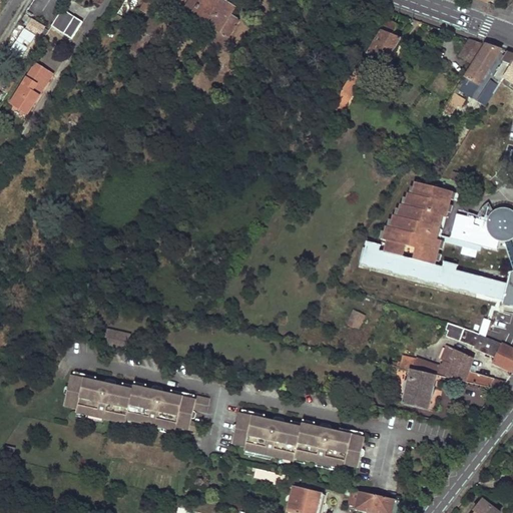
[(146,0),(140,10),(151,16),(160,0),(146,0)]
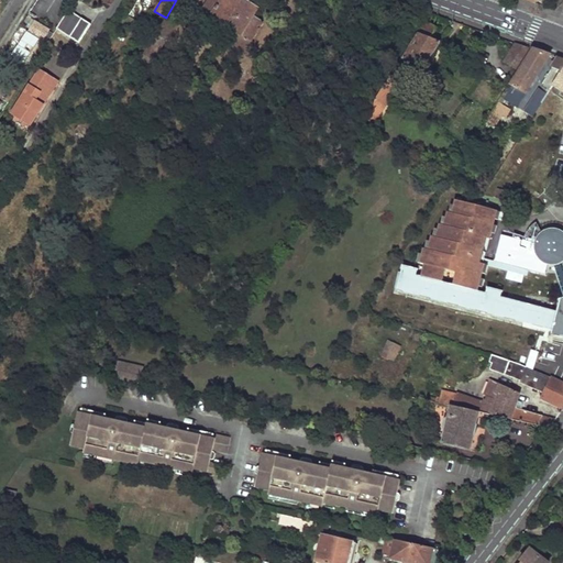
[(240,0),(211,0),(205,11),(239,33),(231,45),(243,53),(262,23),(253,18),(257,10),(240,0)]
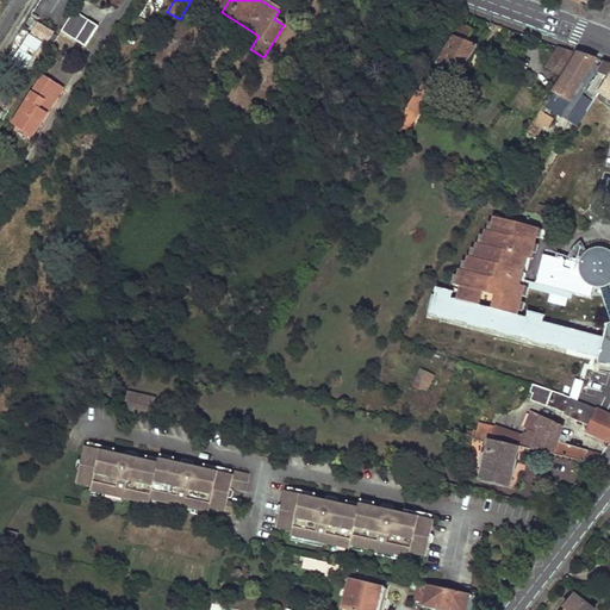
[(98,26),(74,11),(61,31),(85,47),(98,26)]
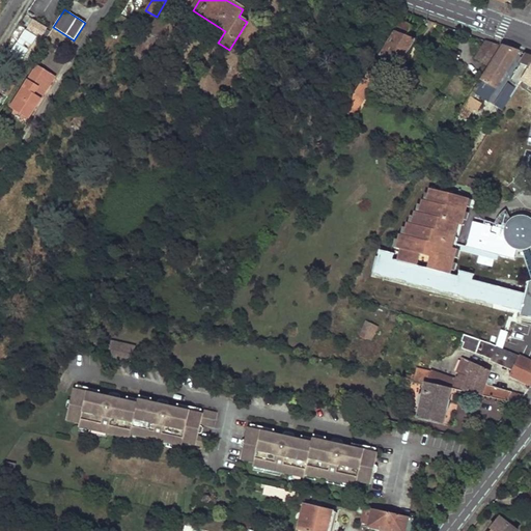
[(25,16),(20,24),(33,33),(39,24),(25,16)]
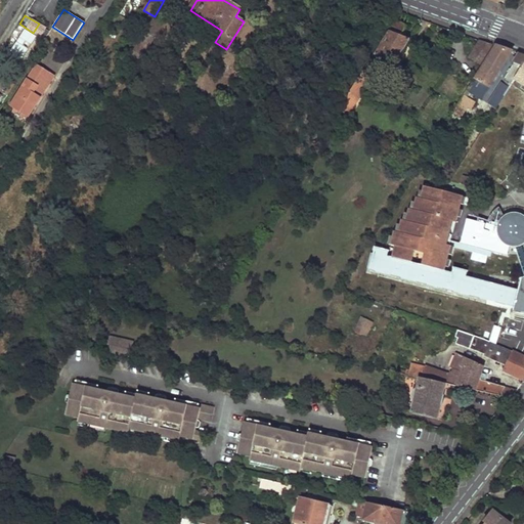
[(374,54),(370,59),(380,64),(384,58),(395,62),(410,40),(401,36),(407,26),(395,19),(388,32),(390,33),(376,55),(374,54)]
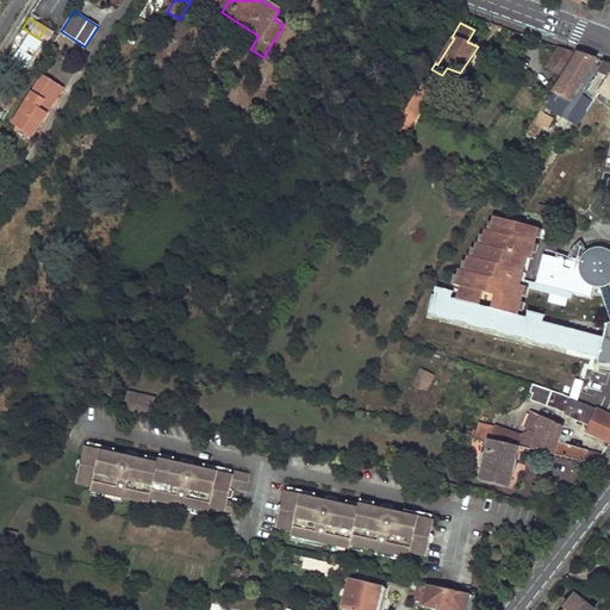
[(559,47),(547,66),(562,76),(577,54),(559,47)]
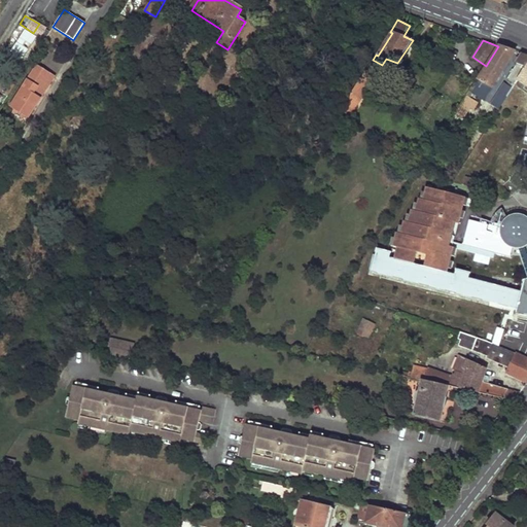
[(481,84),(475,94),(484,100),(514,51),(499,47),(478,82),(481,84)]
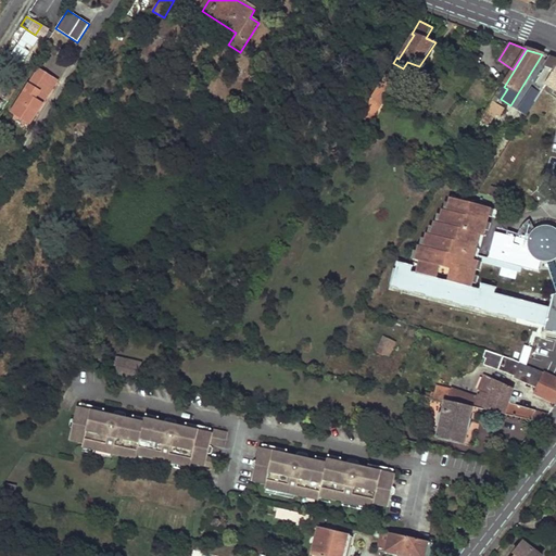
[(64,55),(61,60),(67,64),(71,60),(64,55)]
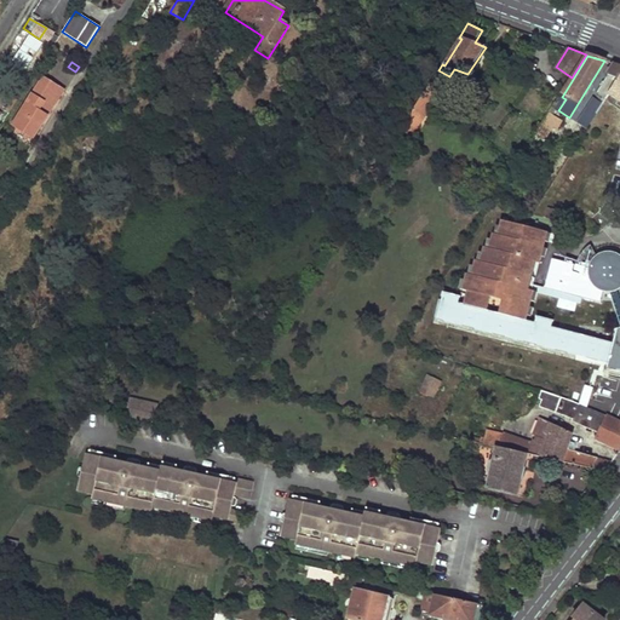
[(619,65),(614,64),(596,95),(604,101),(608,95),(619,75),(619,65)]
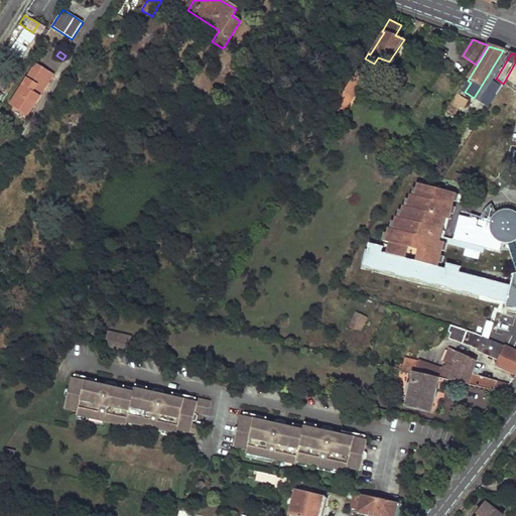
[(334,128),(374,63),(365,58),(326,123),(334,128)]
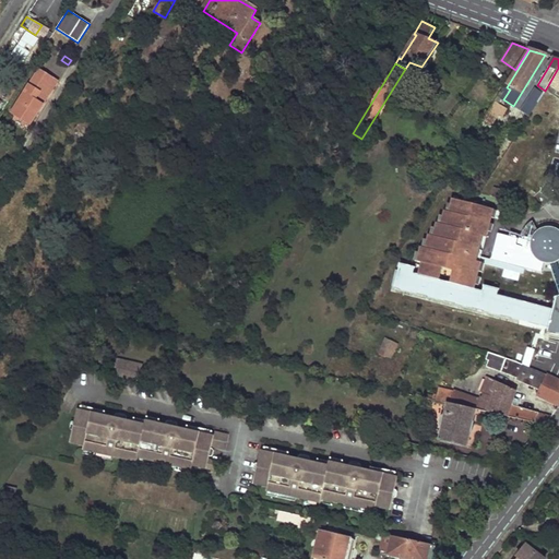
[(558,68),(548,85),(558,92),(558,68)]
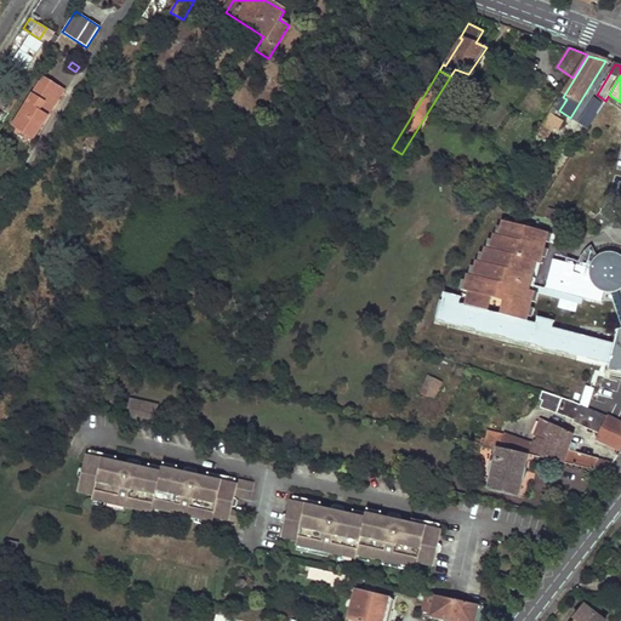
[(44,78),(13,126),(34,138),(64,90),(44,78)]
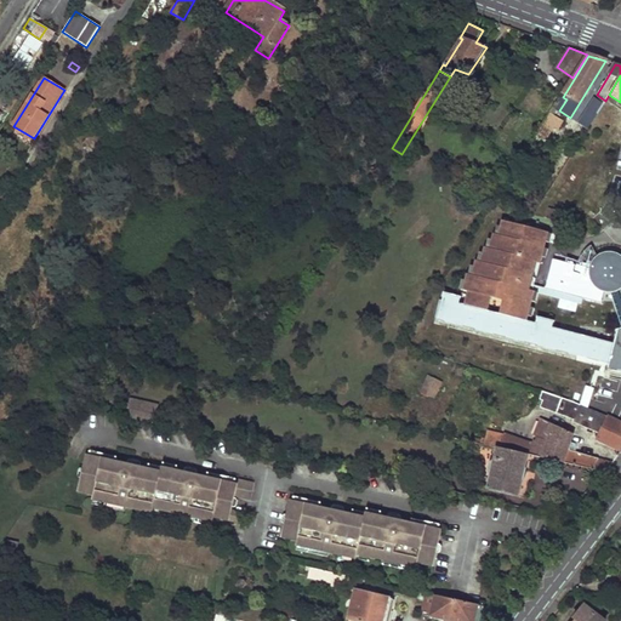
[(305,86),(298,95),(319,108),(325,98),(305,86)]
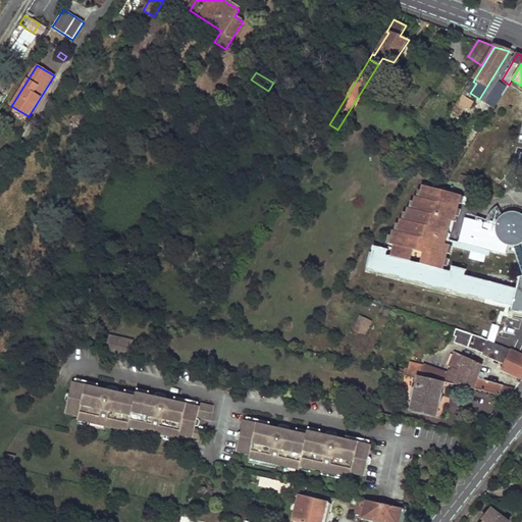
[(493,108),(507,88),(500,83),(486,104),(493,108)]
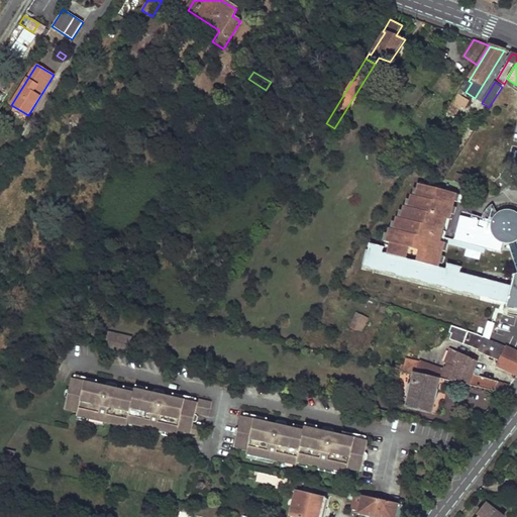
[(457,95),(444,115),(451,119),(460,105),(464,108),(468,103),(468,101),(457,95)]
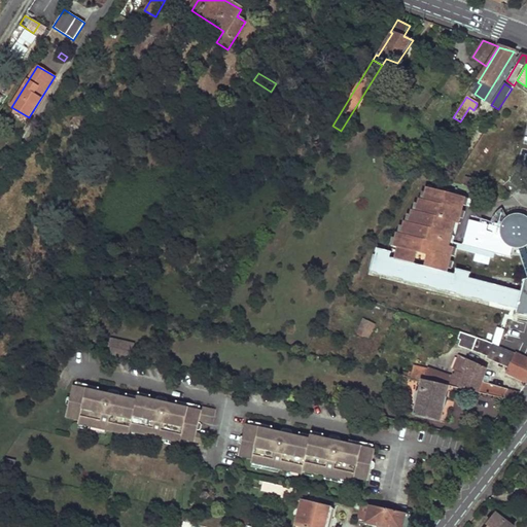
[(493,117),(497,109),(489,105),(485,112),(493,117)]
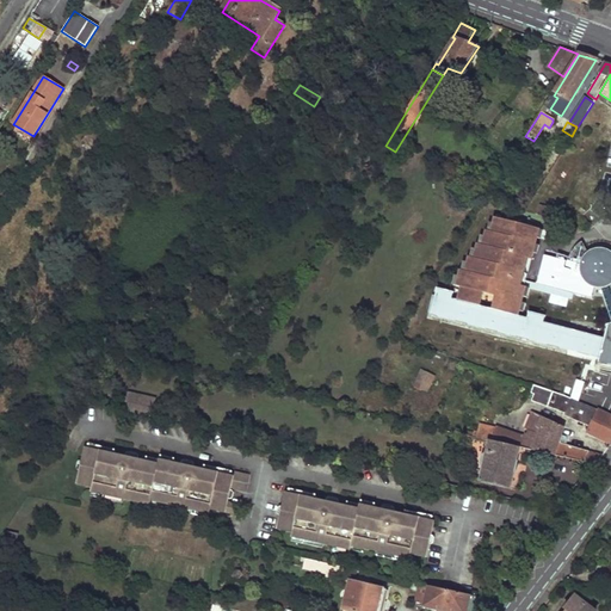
[(362,125),(351,141),(363,148),(374,133),(362,125)]
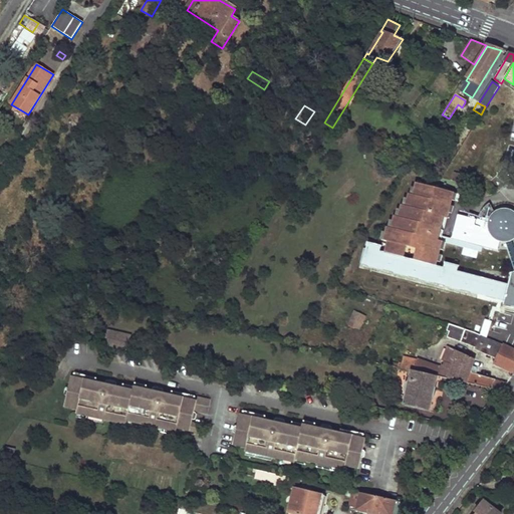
[(76,121),(78,118),(85,123),(89,116),(76,108),(70,117),(76,121)]
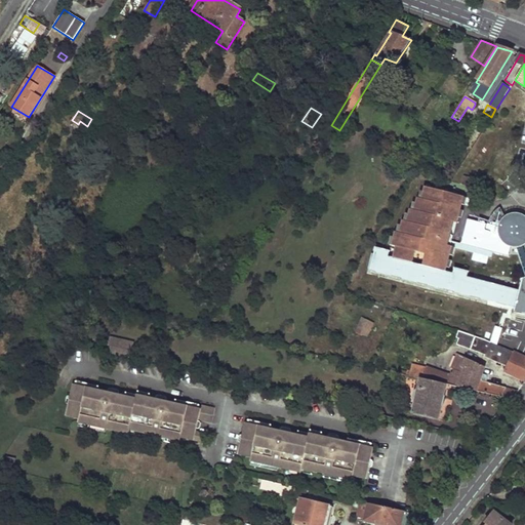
[(524,216),(523,215),(521,214),(519,214),(516,213),(514,213),(511,214),(508,215),(506,217),(500,206),(496,209),(494,211),(492,214),(491,216),(489,220),(479,217),(478,223),(468,219),(461,243),(478,247),(476,253),(491,257),(493,251),(509,255),(511,247),(513,247),(515,248),(517,248),(518,247),(524,269),(524,279),(523,280),(520,291),(467,278),(469,272),(454,269),(453,274),(446,272),(452,247),(447,245),(448,241),(453,221),(457,223),(463,197),(425,187),(421,199),(417,198),(414,210),(410,209),(406,221),(402,220),(399,234),(395,232),(392,246),(396,247),(393,259),(388,257),(390,252),(375,249),(370,271),(375,272),(376,270),(392,274),(392,276),(402,279),(402,276),(418,280),(417,283),(428,285),(429,283),(444,287),(443,289),(454,292),(455,290),(471,294),(470,296),(481,299),(481,296),(496,300),(496,304),(507,306),(508,304),(516,306),(514,313),(517,314),(520,314),(523,315),(524,315),(524,249),(523,245),(524,244),(524,216)]
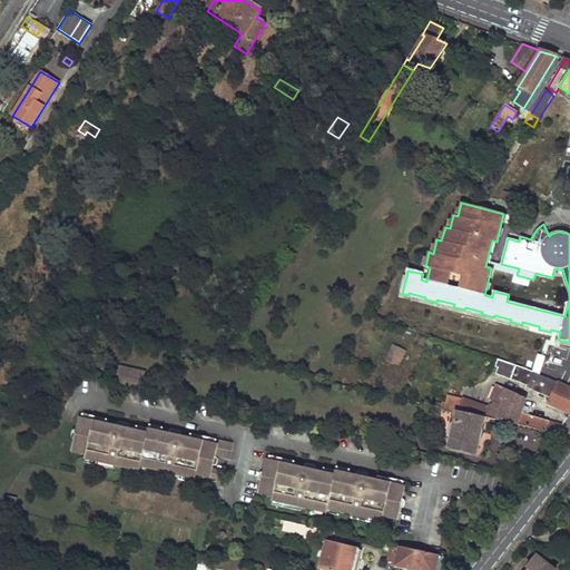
[(501,265),(487,262),(485,266),(491,268),(517,275),(519,268),(501,264),(501,265)]
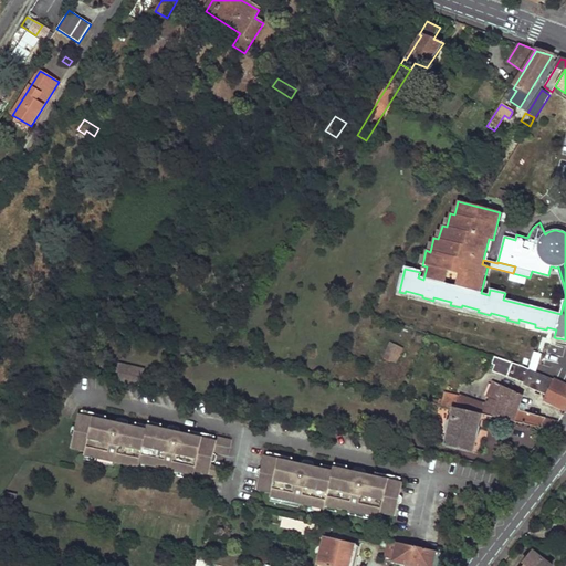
[(390,344),(385,357),(396,363),(402,350),(390,344)]
